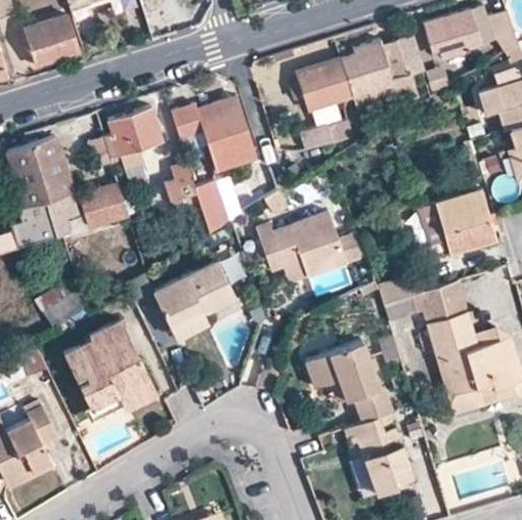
[(0,0),(0,16),(12,13),(8,0),(0,0)]
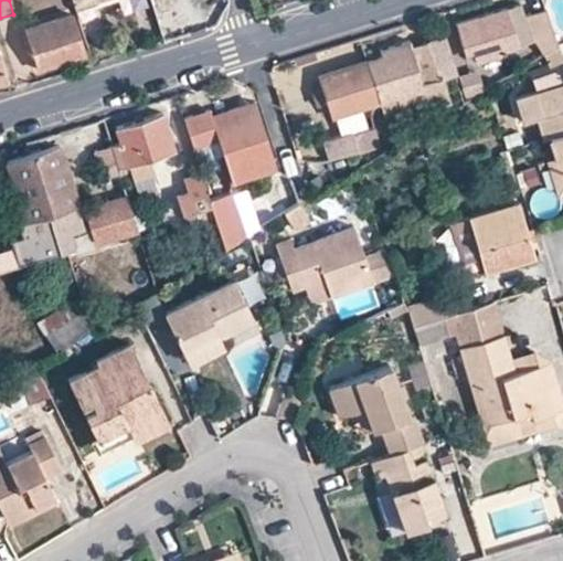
[(71,0),(76,16),(126,0),(71,0)]
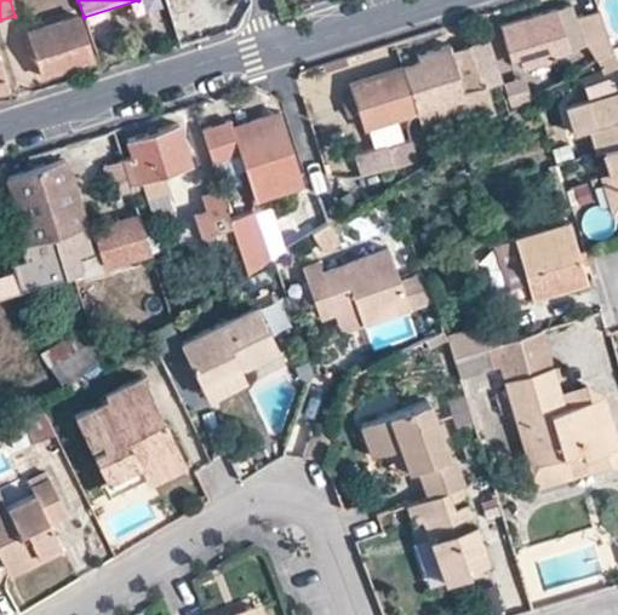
[(502,29),(514,69),(522,67),(524,73),(551,64),(549,57),(587,45),(579,19),(574,22),(571,10),(502,29)]
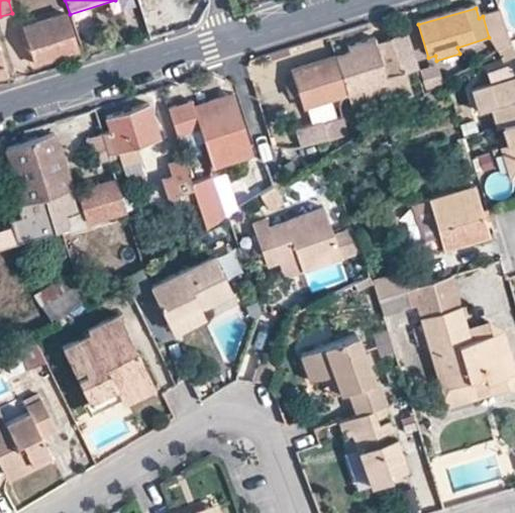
[(483,16),(489,37),(498,52),(510,44),(499,11),(483,16)]
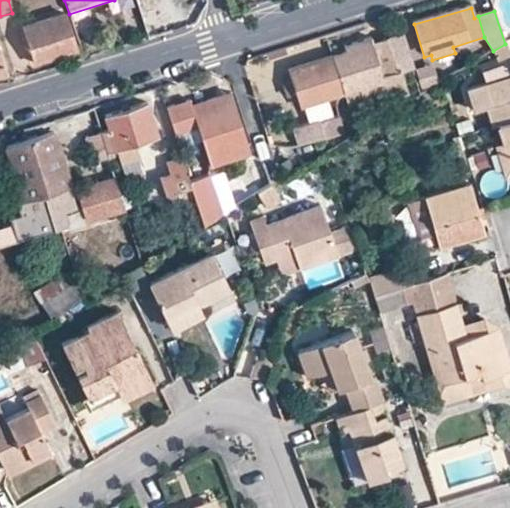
[(24,30),(35,64),(75,51),(64,17),(24,30)]
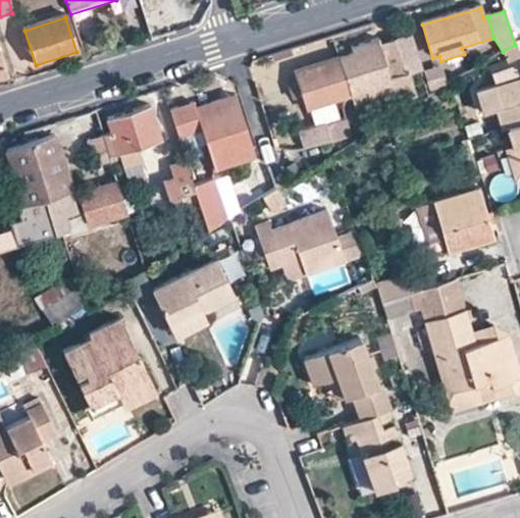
[(396,42),(406,74),(419,70),(408,37),(396,42)]
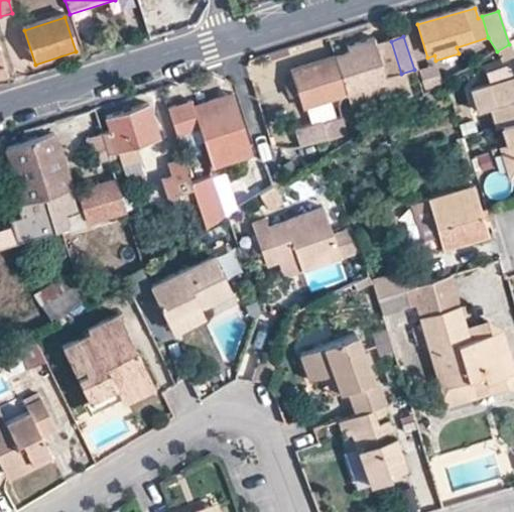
[(401,74),(391,41),(375,45),(374,40),(349,48),(350,53),(362,89),(365,99),(390,92),(386,78),(401,74)]
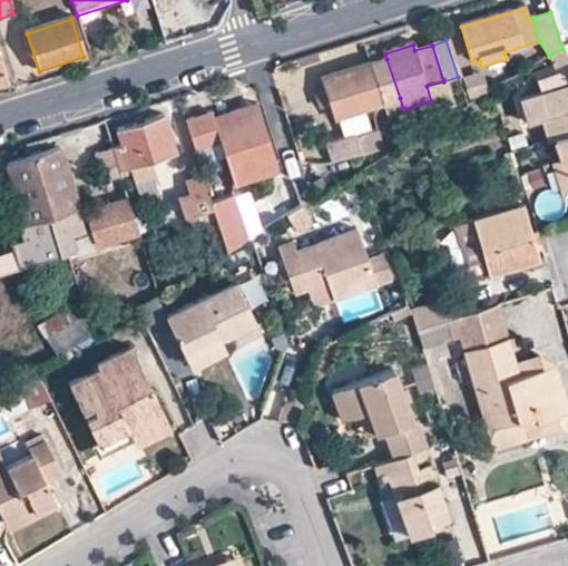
[(383,101),(380,105),(400,98),(387,59),(372,65),(383,101)]
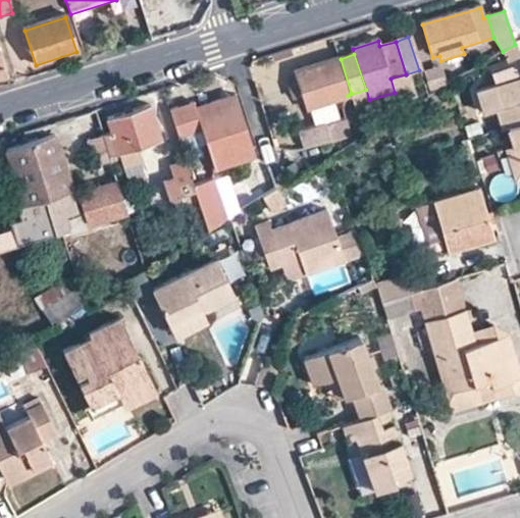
[(308,108),(348,96),(351,93),(341,59),(297,73),(301,84),(305,97),(308,108)]
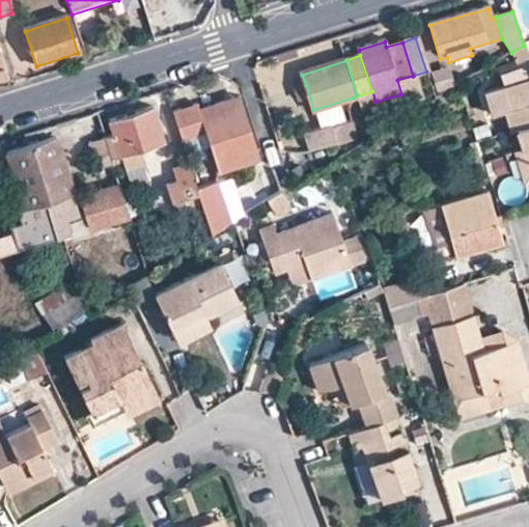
[(427,77),(435,100),(451,89),(446,72),(427,77)]
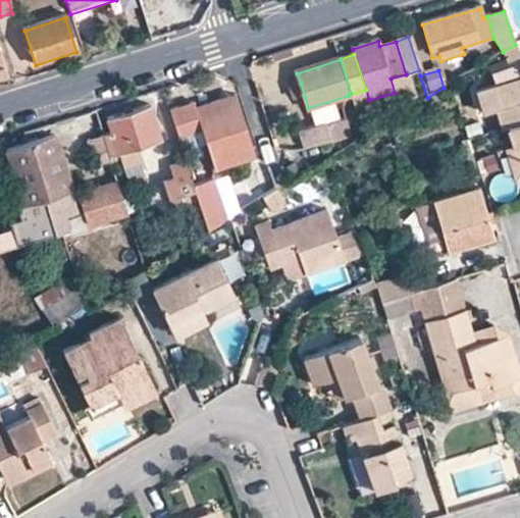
[(519,80),(477,93),(483,114),(496,110),(502,131),(510,128),(519,124),(519,80)]
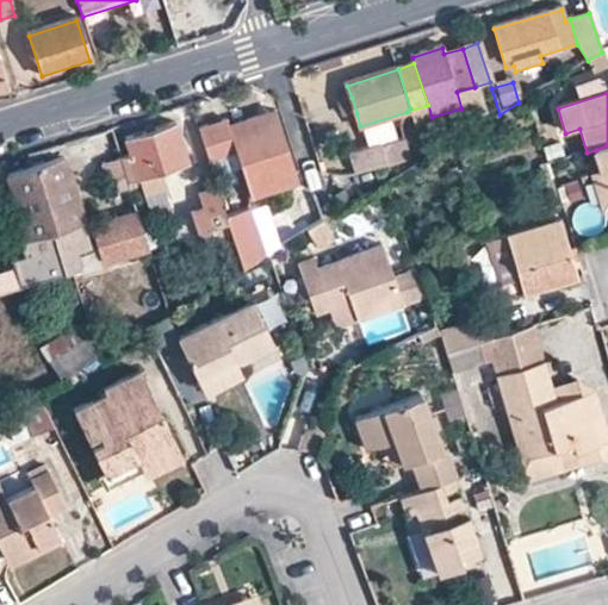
[(357,113),(352,98),(337,103),(343,118),(357,113)]
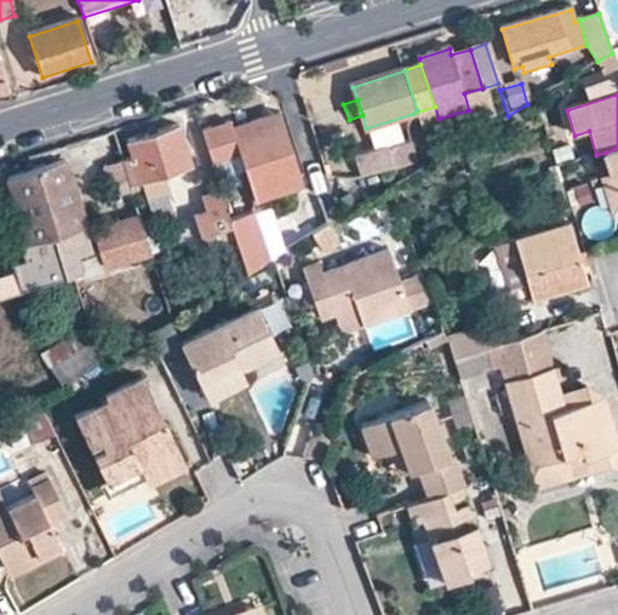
[(263,128),(284,122),(281,114),(261,120),(263,128)]
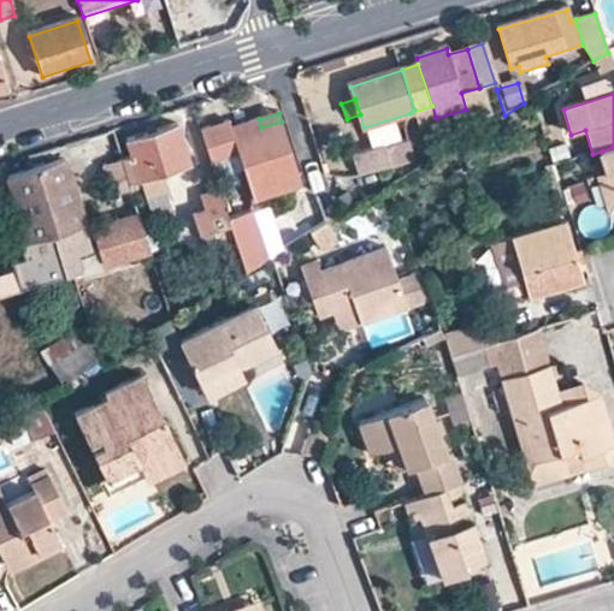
[(301,185),(282,122),(261,128),(259,119),(231,129),(230,122),(201,130),(214,173),(242,166),(254,200),(301,185)]
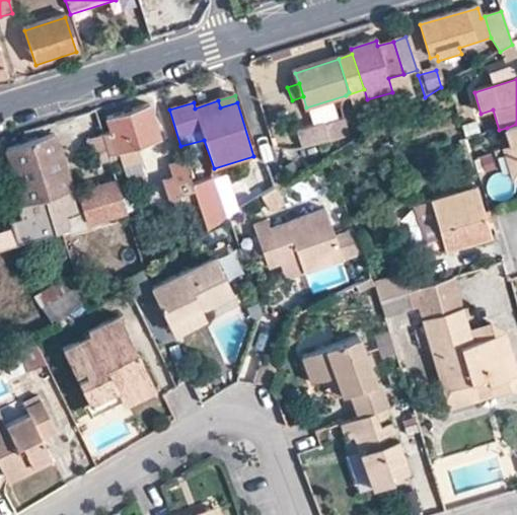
[(111,161),(111,162),(120,160),(122,167),(141,162),(137,148),(160,140),(150,106),(105,120),(109,134),(102,137),(111,161)]
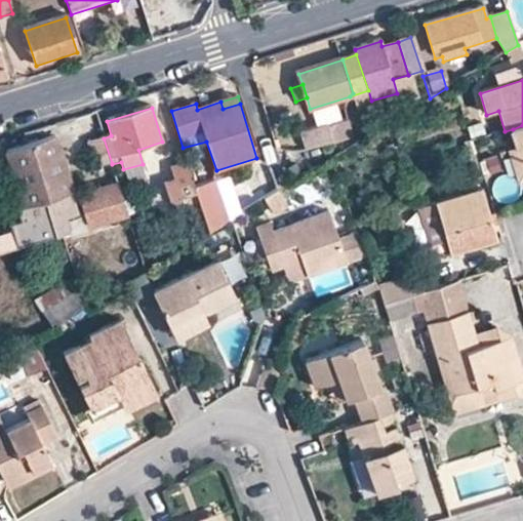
[(302,130),(307,147),(333,139),(334,142),(354,134),(347,117),(328,122),(302,130)]
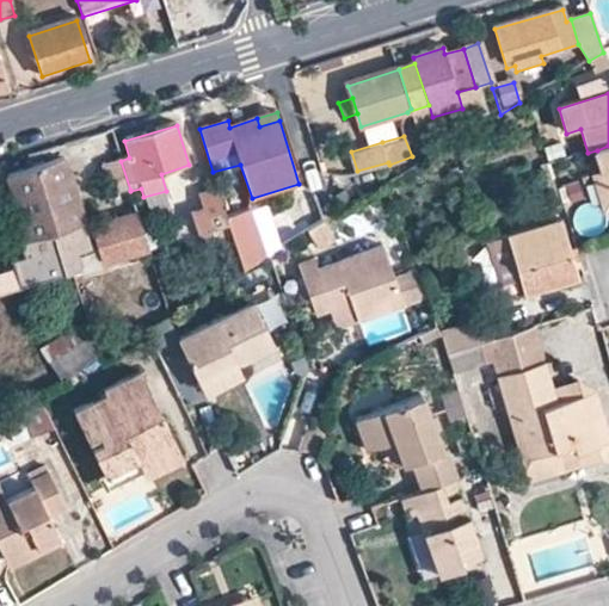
[(603,173),(608,191),(608,146),(597,150),(603,173)]
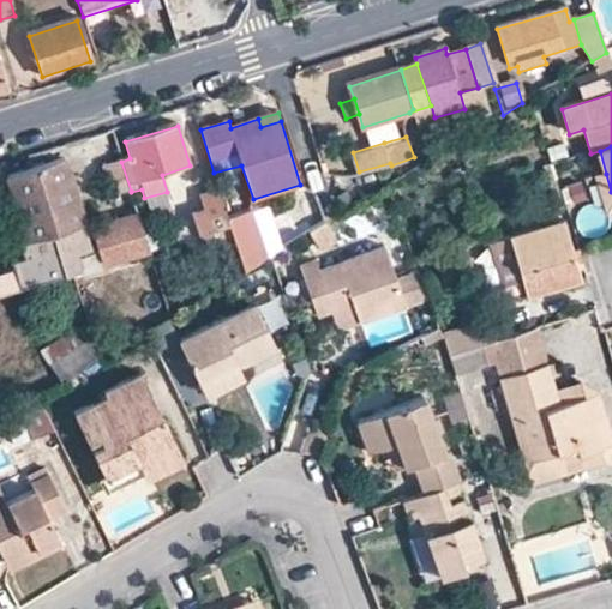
[(36,168),(55,234),(83,227),(87,225),(66,158),(36,168)]
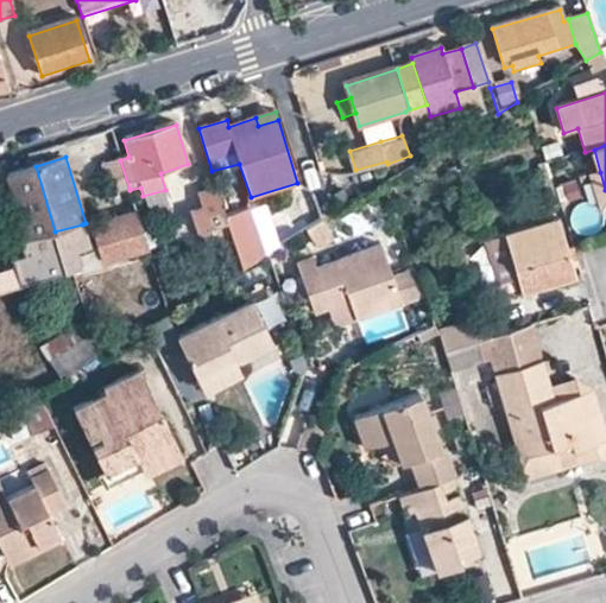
[(103,165),(112,195),(130,189),(120,160),(103,165)]
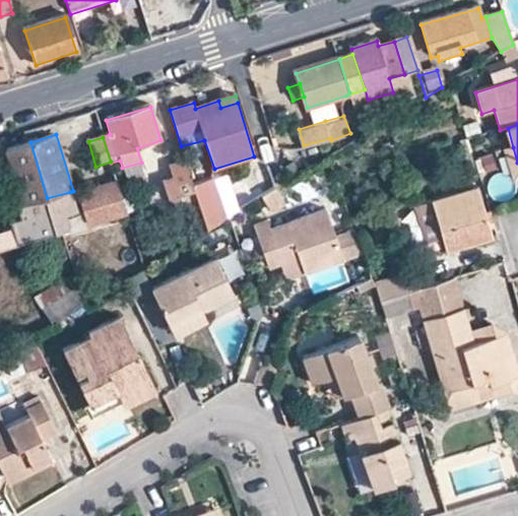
[(24,228),(0,234),(0,252),(58,235),(50,207),(47,198),(30,142),(6,150),(23,206),(18,208),(24,228)]
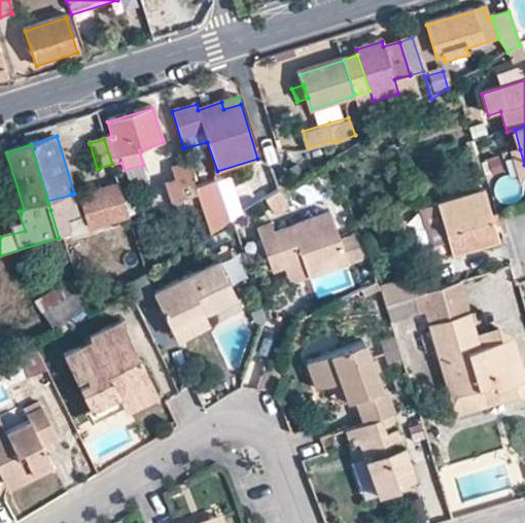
[(524,165),(520,149),(511,151),(522,185),(524,184),(524,165)]
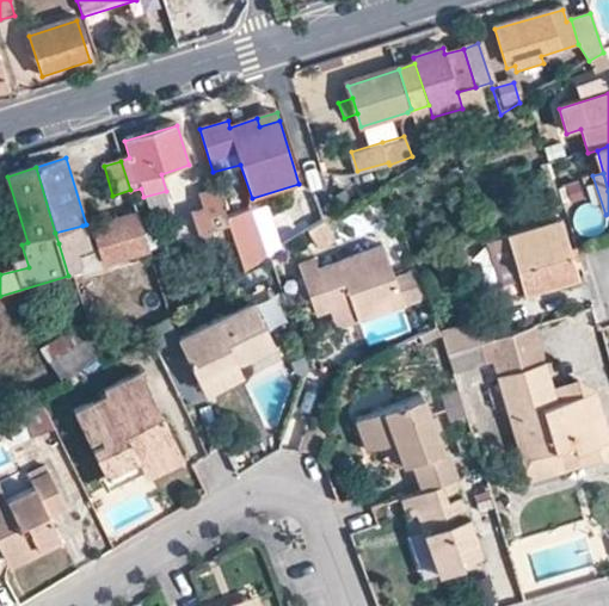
[(227,217),(219,189),(200,196),(204,209),(191,212),(198,234),(202,233),(228,224),(227,217)]
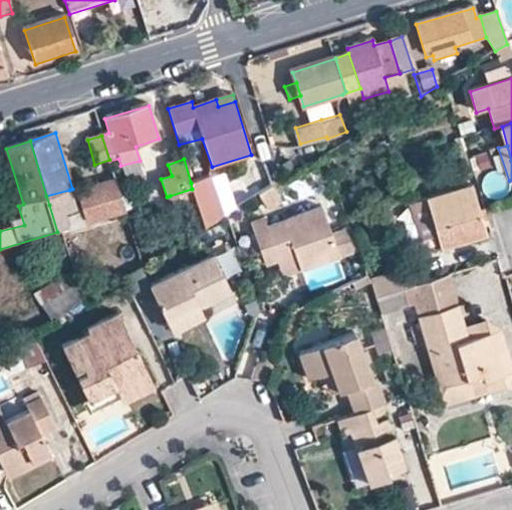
[(120,166),(126,185),(147,178),(140,161),(120,166)]
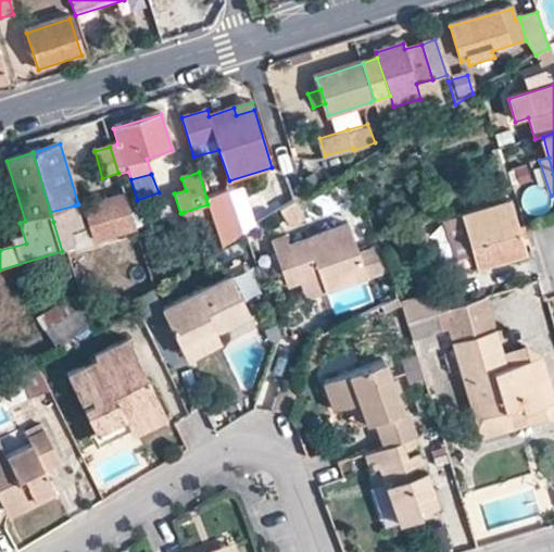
[(275,187),(282,210),(294,203),(288,183),(275,187)]
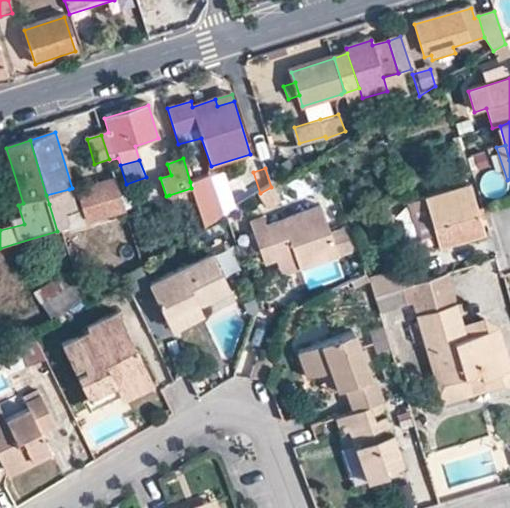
[(501,170),(478,177),(484,195),(507,187),(501,170)]
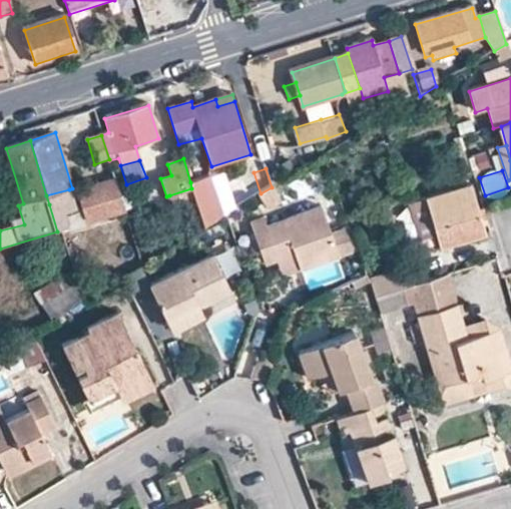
[(210,175),(223,216),(226,214),(234,210),(221,172),(210,175)]
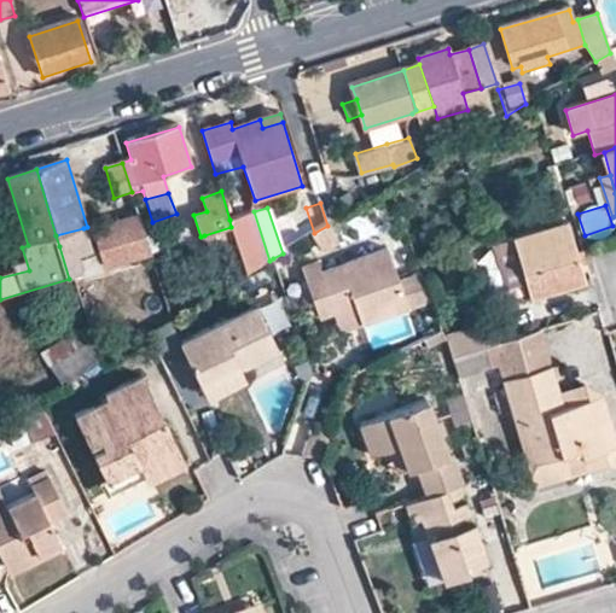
[(234,237),(247,274),(269,261),(254,211),(230,220),(231,227),(234,237)]
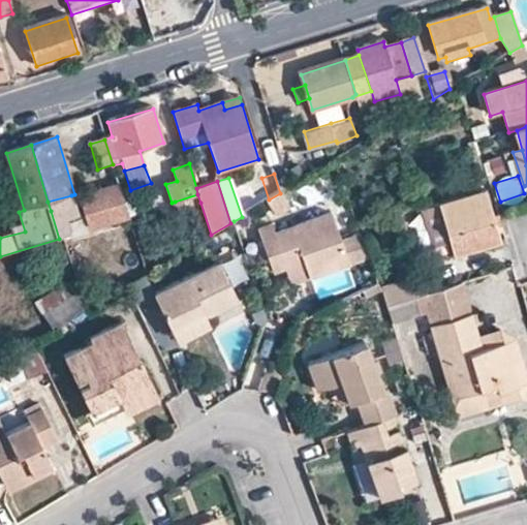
[(124,204),(119,185),(83,196),(81,204),(85,216),(124,204)]
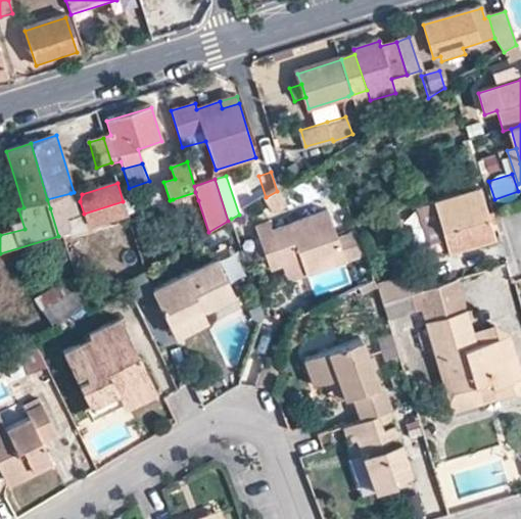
[(434,203),(450,251),(495,238),(480,189),(434,203)]
